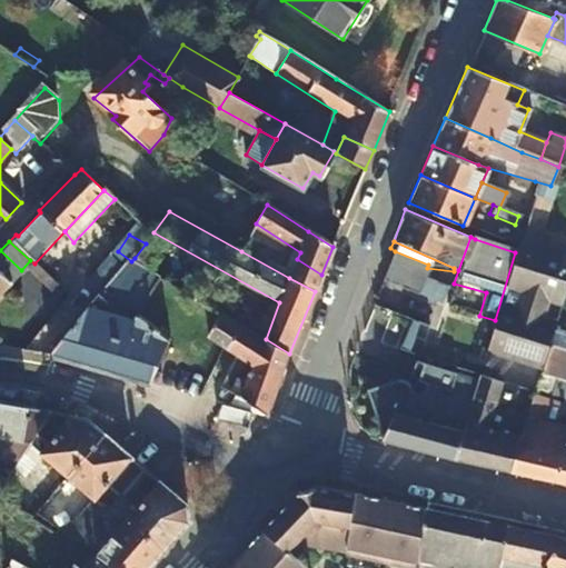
[(549,337),(553,324),(537,319),(543,298),(559,302),(565,280),(565,259),(517,246),(515,252),(495,320),(486,354),(539,370),(549,337)]
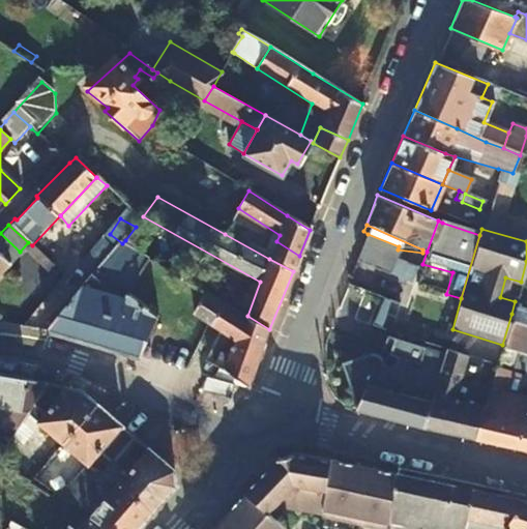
[(20,252),(0,233),(0,255),(9,264),(20,252)]
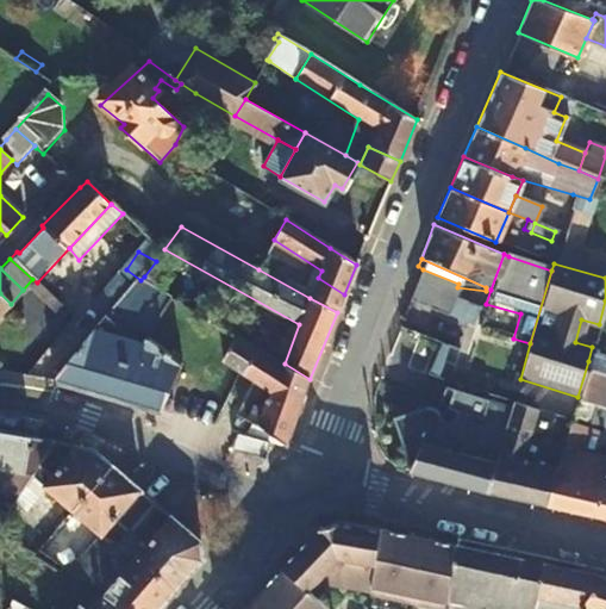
[(423,269),(416,287),(451,303),(457,287),(458,284),(423,269)]
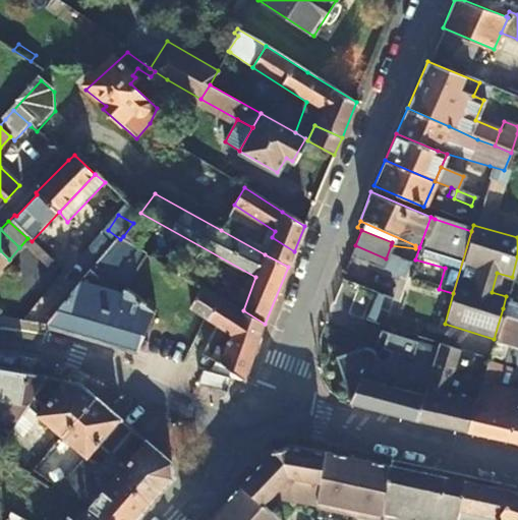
[(97,266),(118,242),(106,231),(85,255),(97,266)]
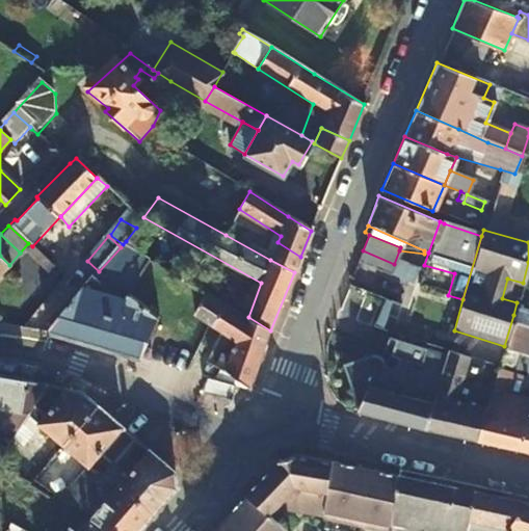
[(123,244),(121,247),(99,271),(84,288),(106,296),(138,249),(126,241),(123,244)]
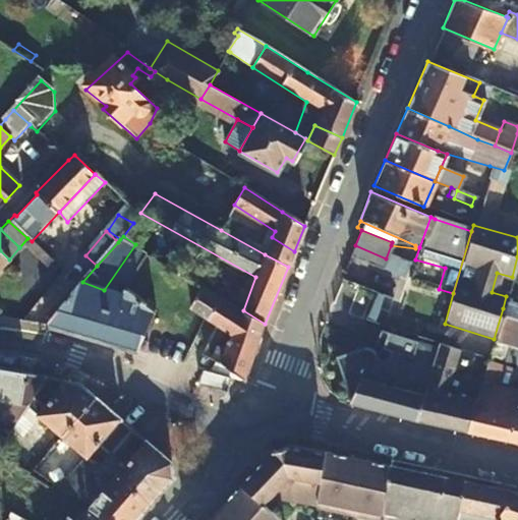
[(294,251),(272,237),(265,254),(288,267),(294,251)]
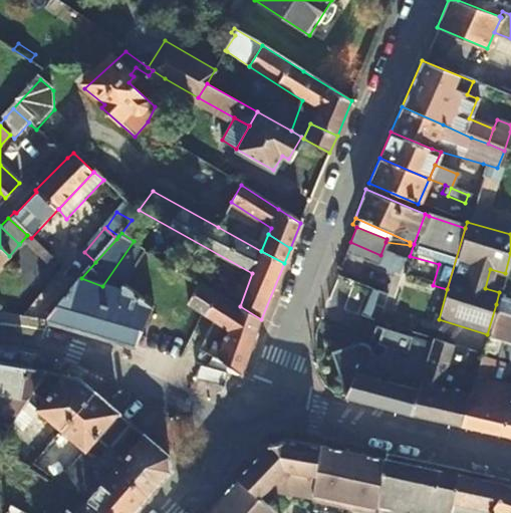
[(380,255),(350,242),(345,253),(375,266),(380,255)]
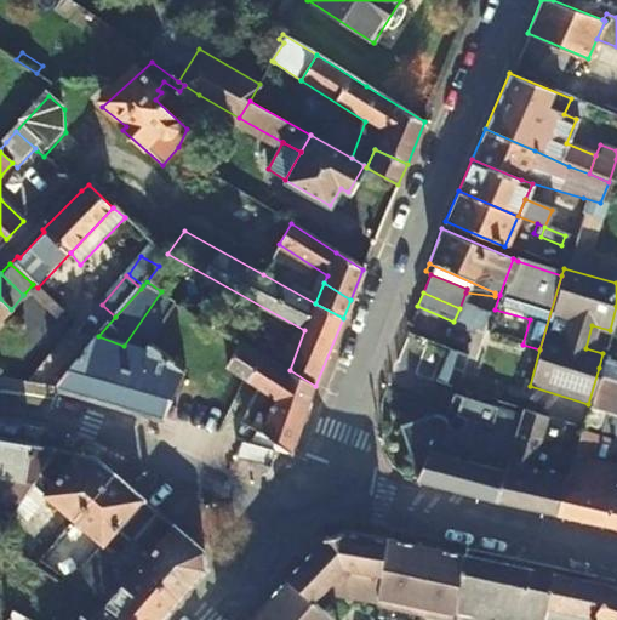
[(0,319),(11,310),(0,299),(0,319)]
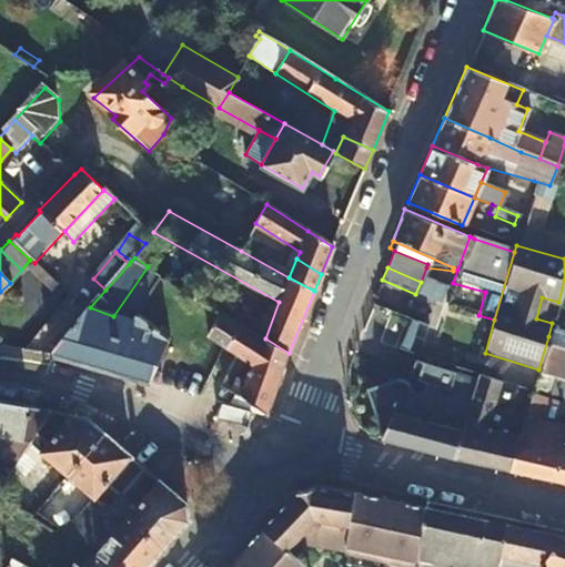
[(149,383),(195,397),(223,345),(236,321),(163,275),(134,317),(172,342),(149,383)]
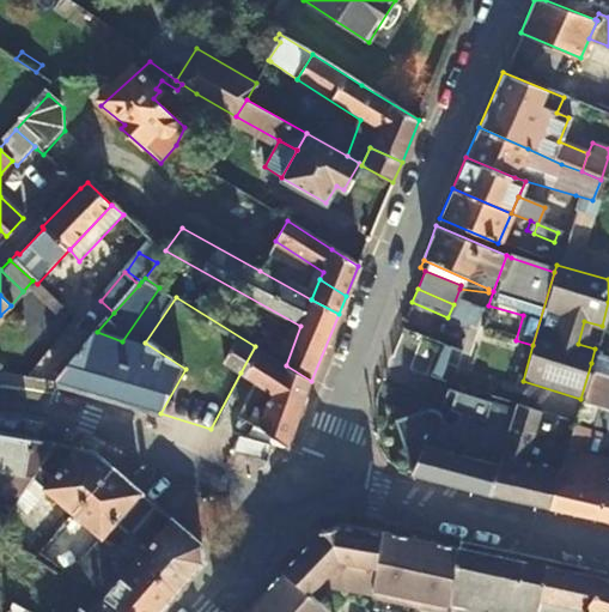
[(186,369),(145,343),(141,347),(122,341),(97,332),(53,382),(160,413),(186,369)]
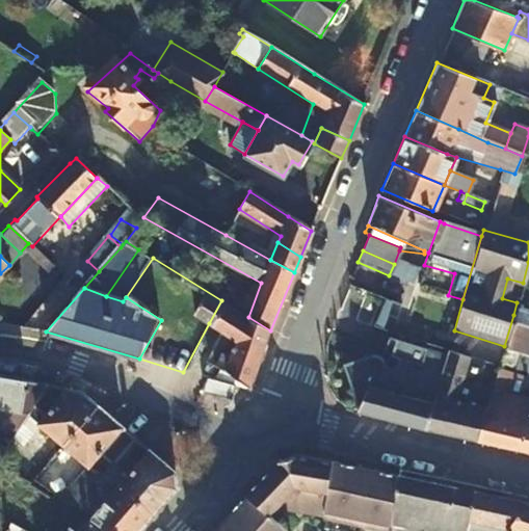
[(221,300),(209,323),(221,330),(237,340),(246,316),(221,300)]
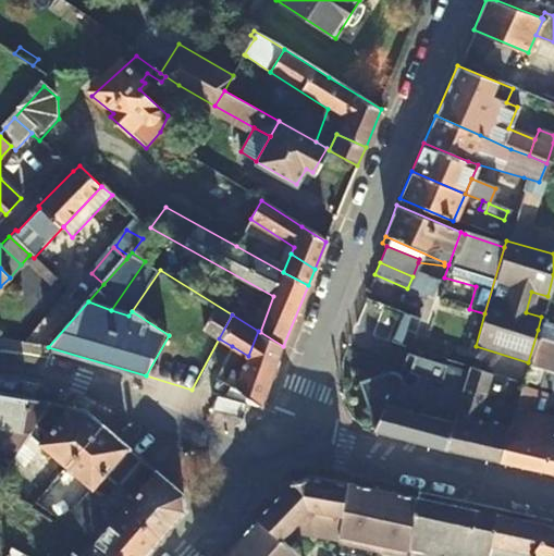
[(538,330),(528,362),(528,363),(516,406),(515,409),(530,414),(542,371),(553,374),(553,369),(553,344),(539,340),(541,331),(538,330)]
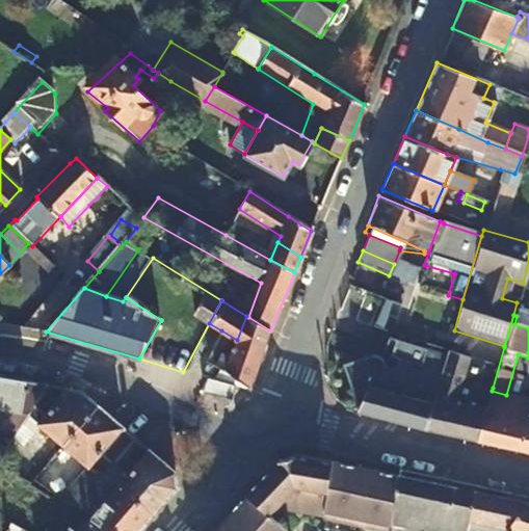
[(246,316),(237,340),(227,370),(247,388),(250,390),(270,330),(248,317),(246,316)]
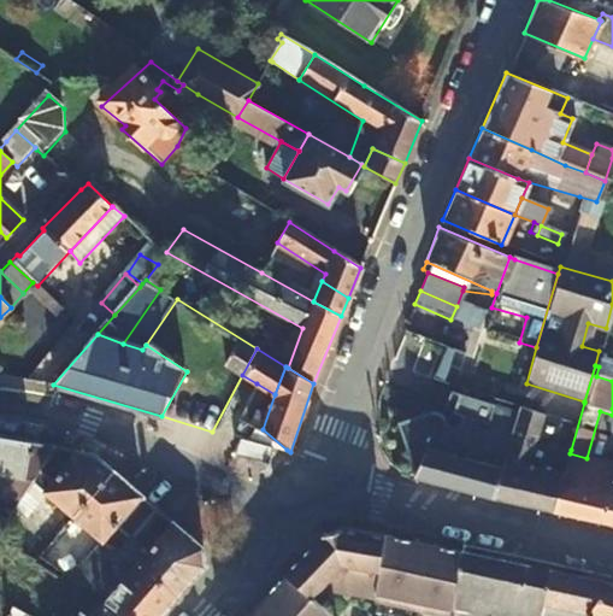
[(275,394),(257,383),(241,421),(247,423),(255,427),(263,429),(275,394)]
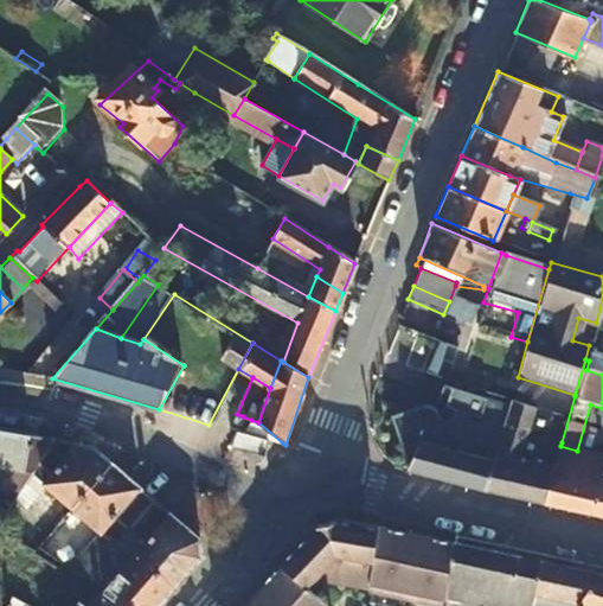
[(384,421),(405,470),(403,473),(485,491),(508,408),(450,389),(446,400),(441,406),(449,410),(446,418),(435,422),(432,414),(428,408),(422,406),(416,407),(384,421)]
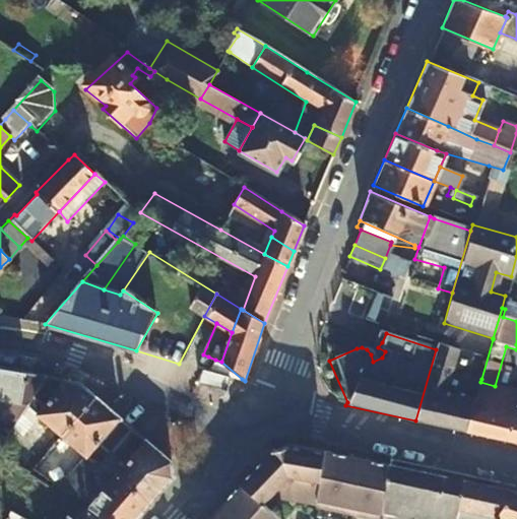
[(475,399),(480,382),(481,379),(466,375),(471,354),(438,344),(436,349),(415,420),(465,433),(475,399)]
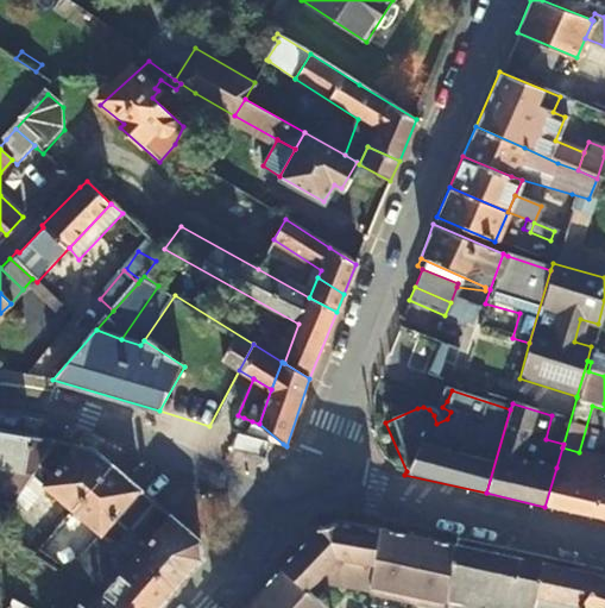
[(592,406),(579,452),(592,456),(604,409),(592,406)]
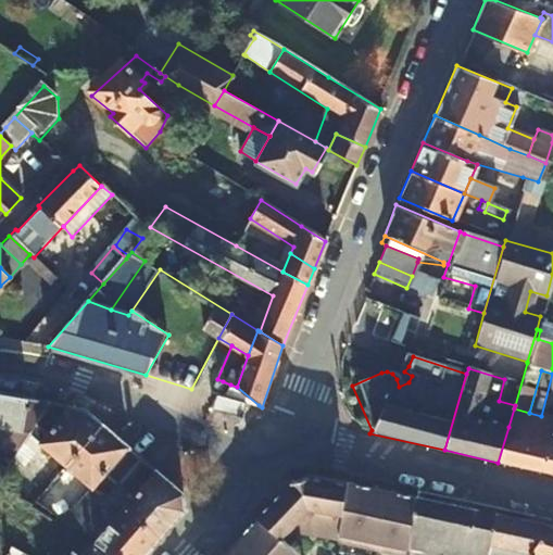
[(258,407),(259,405),(237,387),(230,385),(226,399),(258,407)]
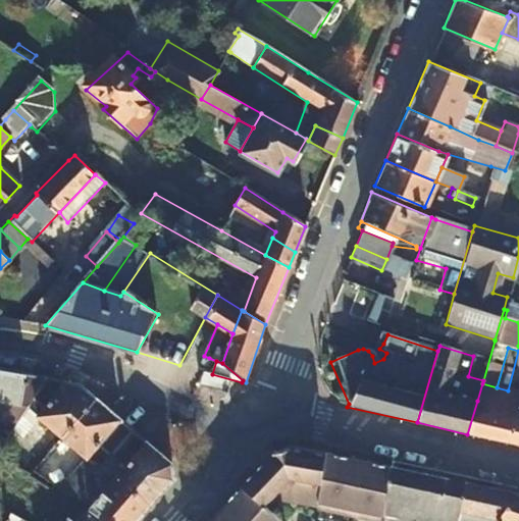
[(46,376),(0,368),(0,417),(16,420),(46,376)]
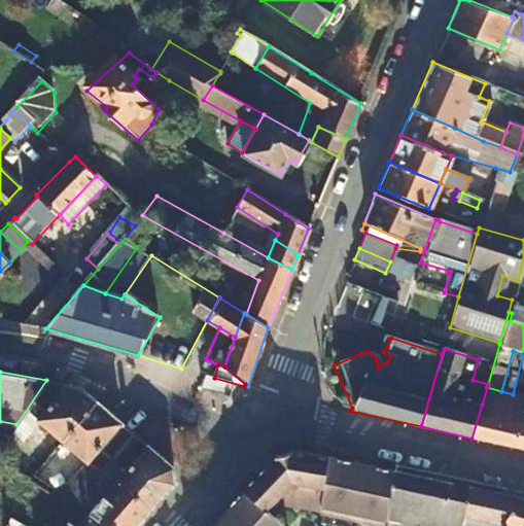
[(200,390),(226,397),(230,384),(203,376),(200,390)]
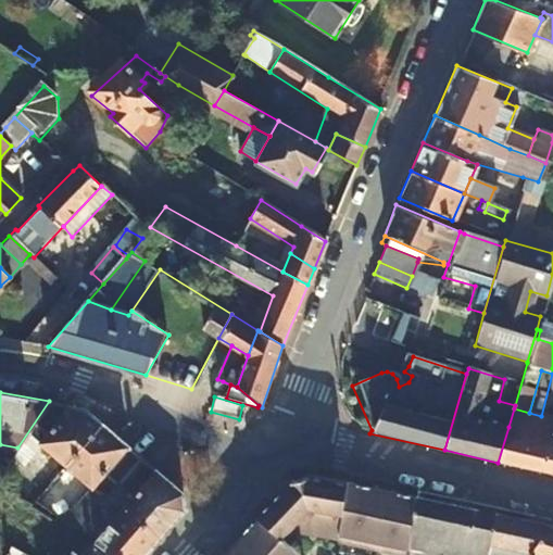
[(62,454),(86,413),(49,401),(17,448),(61,455),(62,454)]
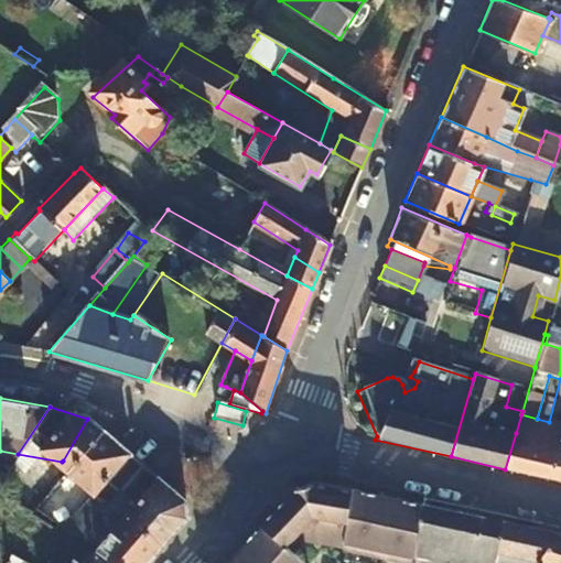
[(560,425),(549,422),(537,419),(521,414),(516,433),(505,469),(560,485),(560,425)]
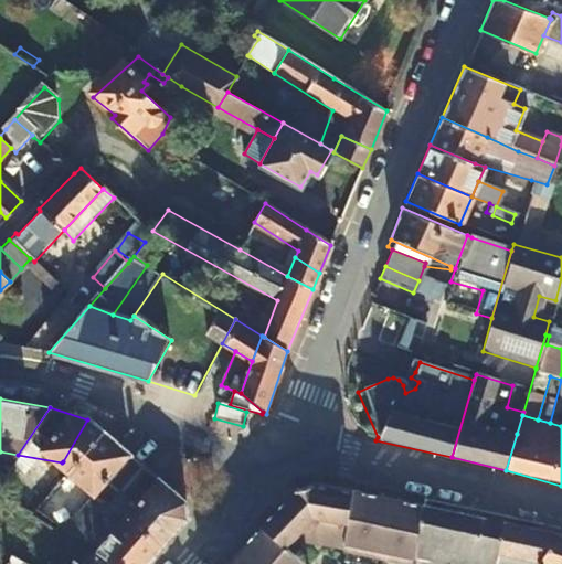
[(87,419),(63,461),(98,491),(113,503),(118,497),(142,468),(87,419)]
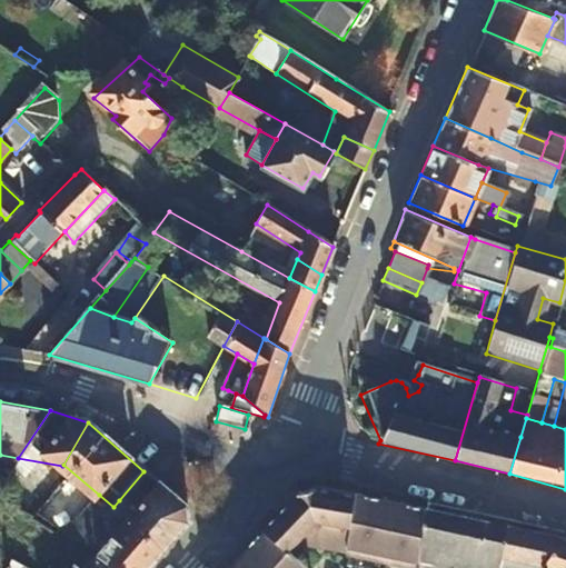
[(158,485),(144,471),(119,500),(133,512),(158,485)]
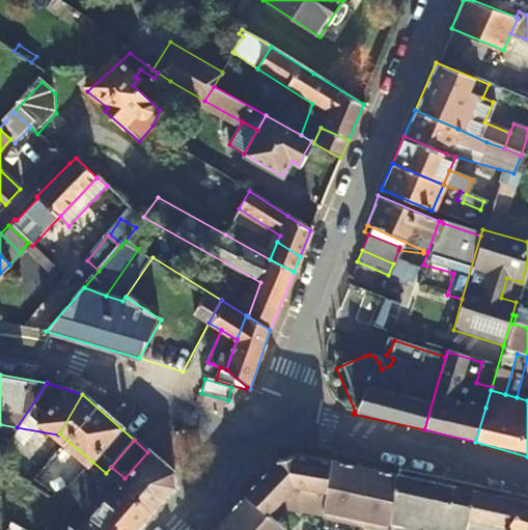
[(147,452),(124,478),(89,520),(104,529),(139,529),(173,490),(173,474),(147,452)]
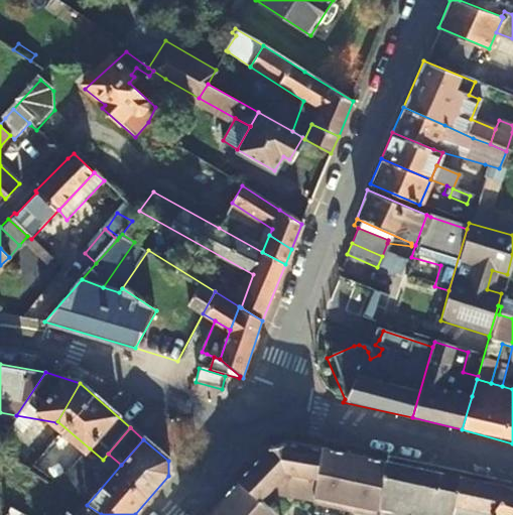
[(271,514),(260,505),(272,493),(316,502),(315,506),(365,514),(377,514),(380,493),(383,464),(356,458),(328,452),(287,443),(267,451),(219,503),(208,514),(271,514)]
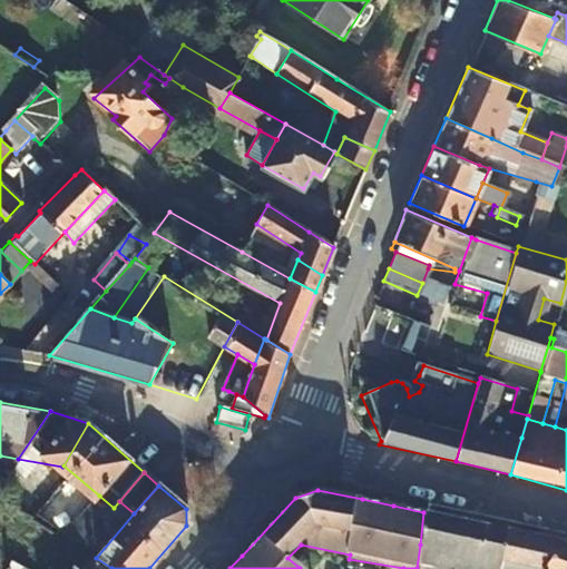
[(80,547),(114,508),(99,496),(66,536),(79,548),(80,547)]
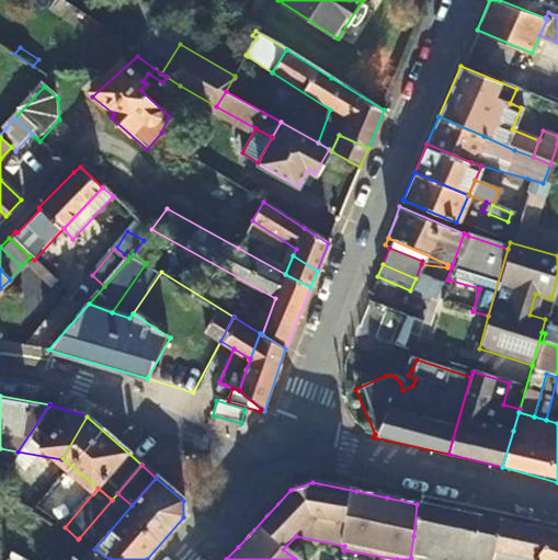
[(94,549),(132,505),(117,493),(112,500),(79,538),(93,548),(94,549)]
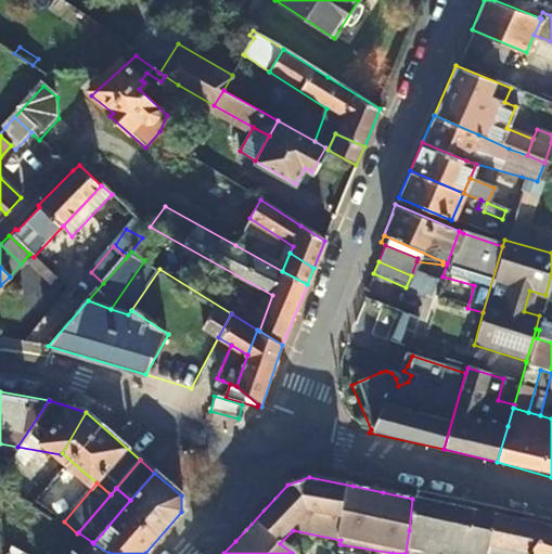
[(496,516),(412,499),(409,530),(406,553),(486,553),(489,546),(496,516)]
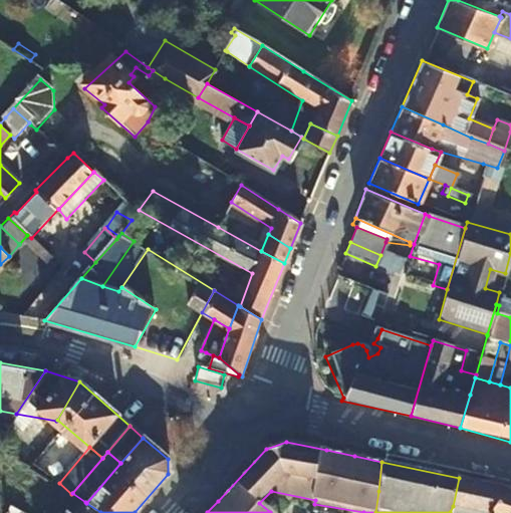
[(489,512),(508,488),(459,478),(453,506),(450,512),(489,512)]
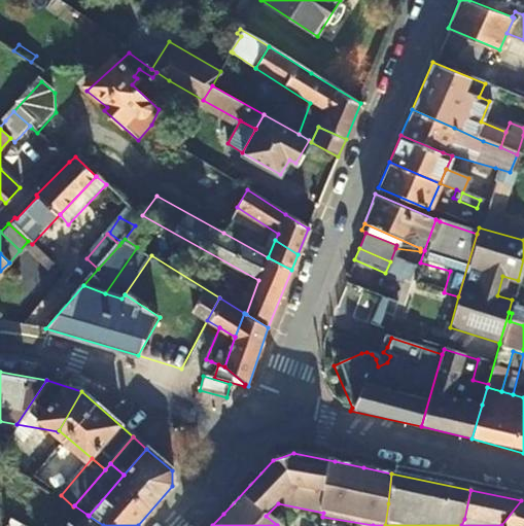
[(523,525),(523,501),(521,500),(501,525),(523,525)]
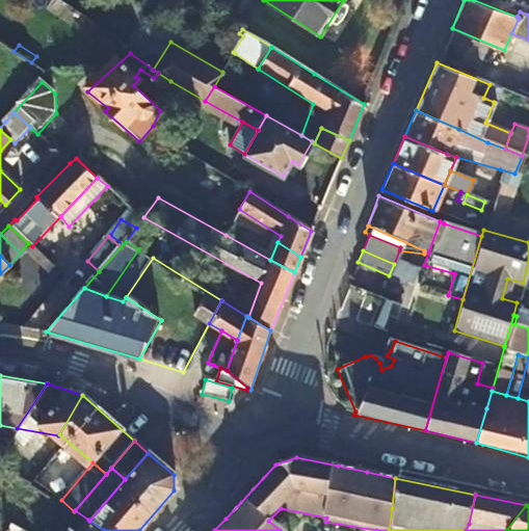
[(104,530),(89,521),(88,520),(81,527),(82,529),(81,530),(104,530)]
